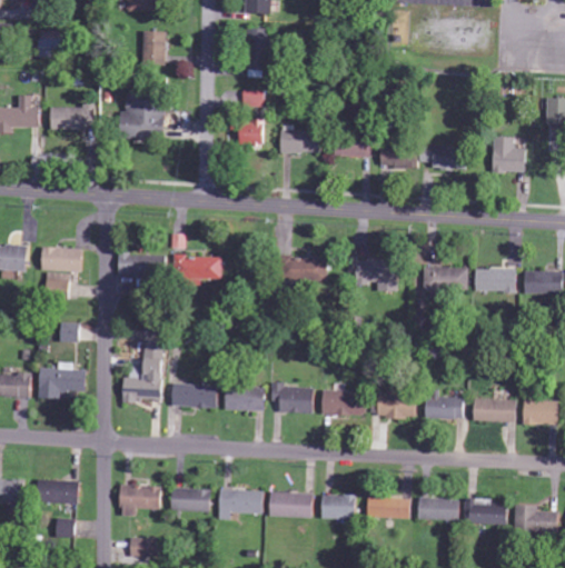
[(125,0),(125,11),(165,12),(165,0),(125,0)]
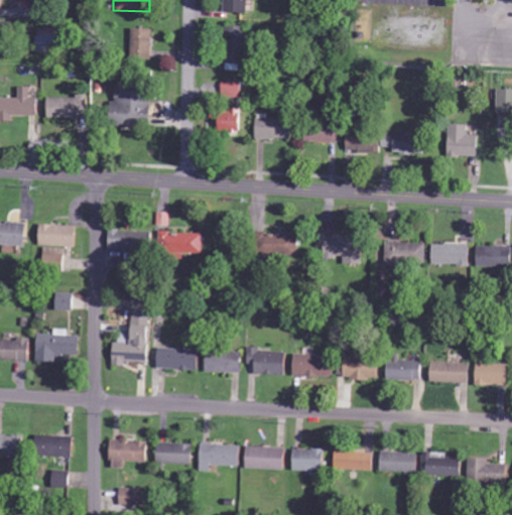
[(245,13),(245,0),(222,0),(222,12),(245,13)]
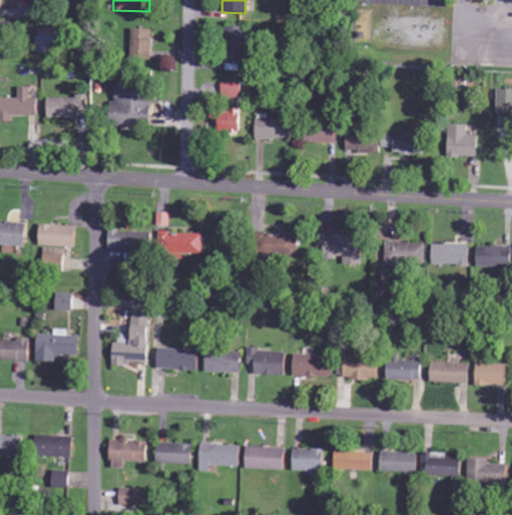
[(223,65),(243,65),(245,27),(225,26),(223,65)]
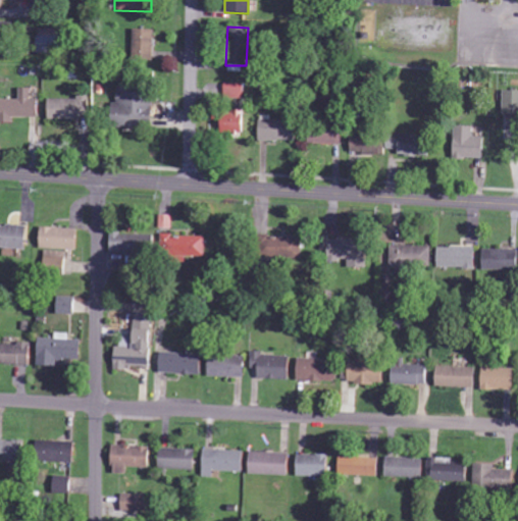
[(46,50),(46,45),(54,45),(53,29),(34,30),(35,51),(46,50)]
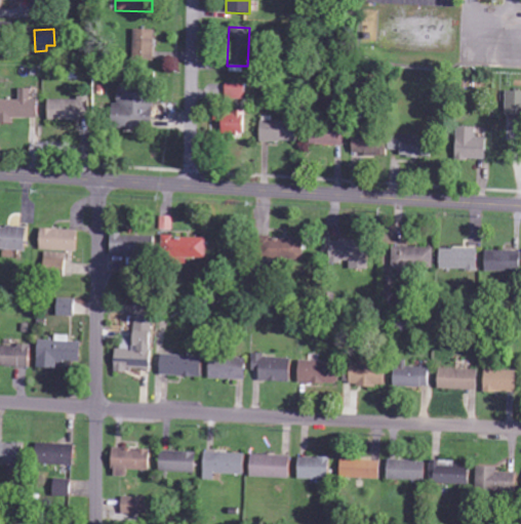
[(153,31),(136,30),(135,58),(152,58),(153,31)]
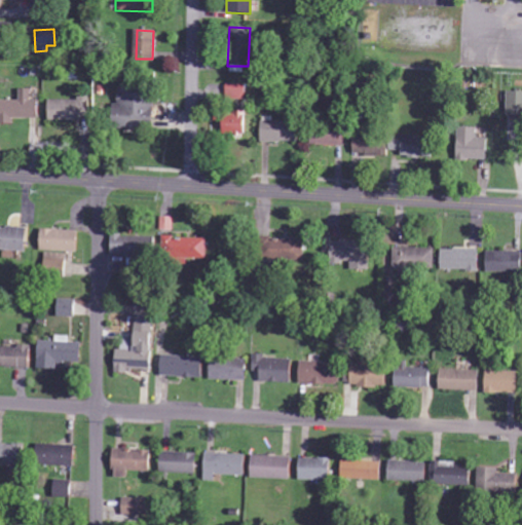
[(223,100),(243,101),(244,84),(223,83),(223,100)]
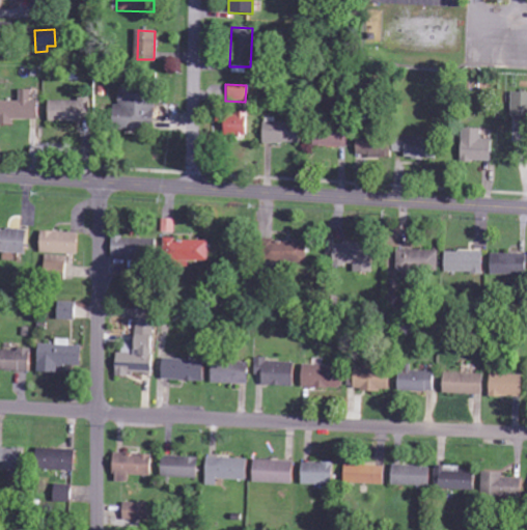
[(36,102),(28,102),(28,90),(17,89),(16,102),(0,101),(0,124),(9,126),(9,119),(35,119),(36,102)]
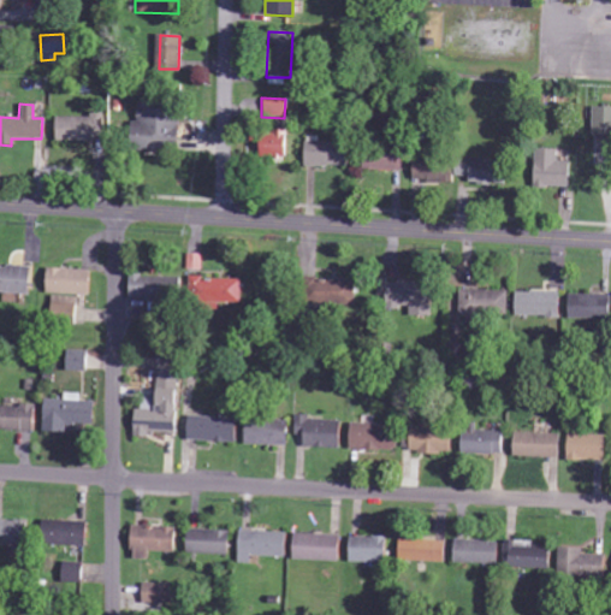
[(135,122),(130,122),(129,151),(177,152),(178,106),(135,105),(135,122)]
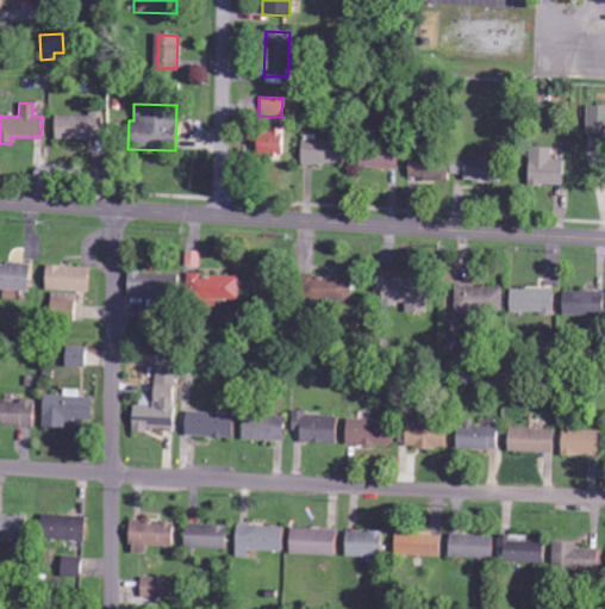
[(604,106),(585,106),(584,136),(604,136),(604,106)]
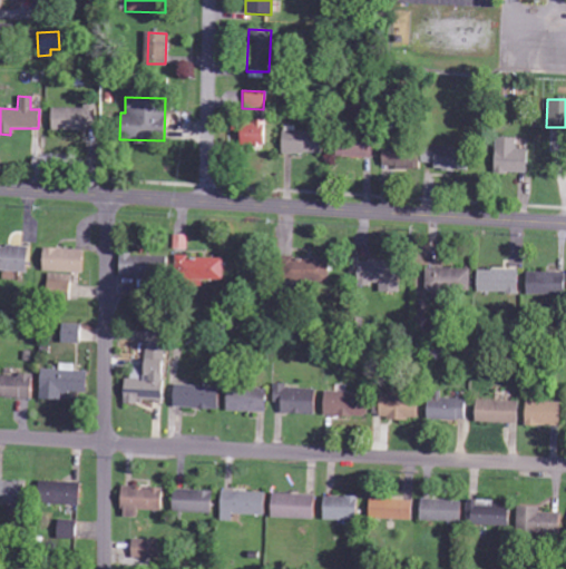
[(50,109),(50,130),(94,129),(93,104),(81,105),(81,108),(50,109)]
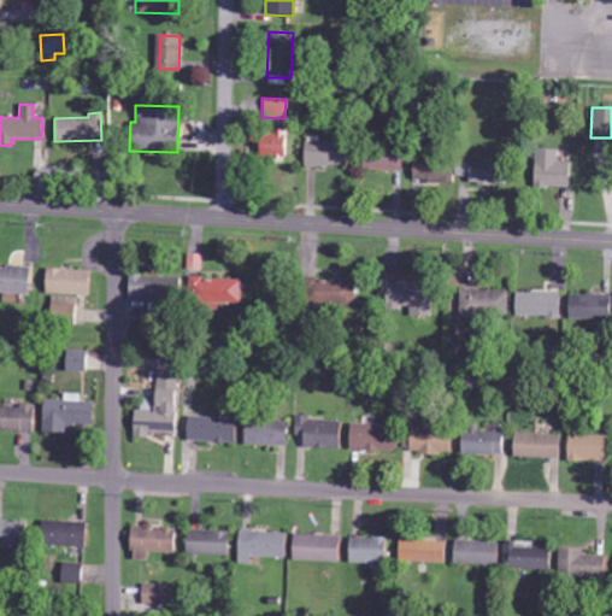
[(259,159),(286,159),(286,130),(259,130),(259,159)]
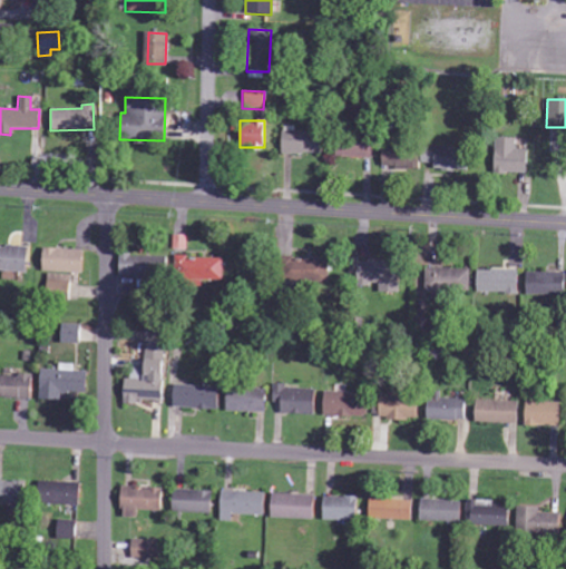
[(320,155),(321,130),(281,129),(280,154),(320,155)]
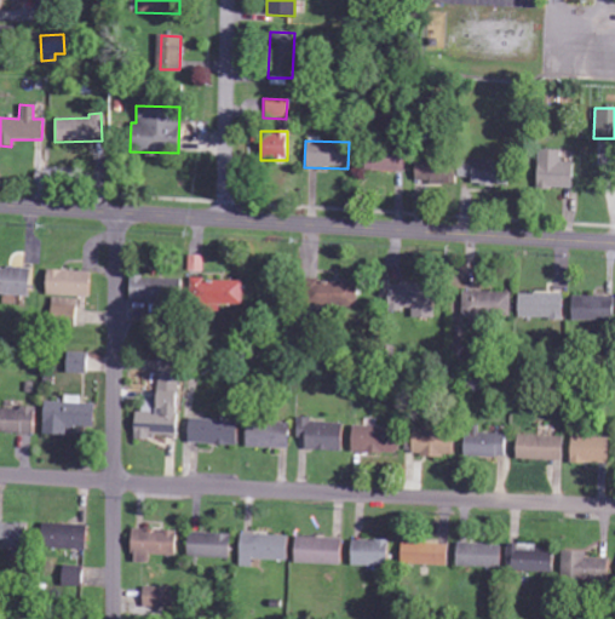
[(403,152),(365,150),(365,170),(402,171),(403,152)]
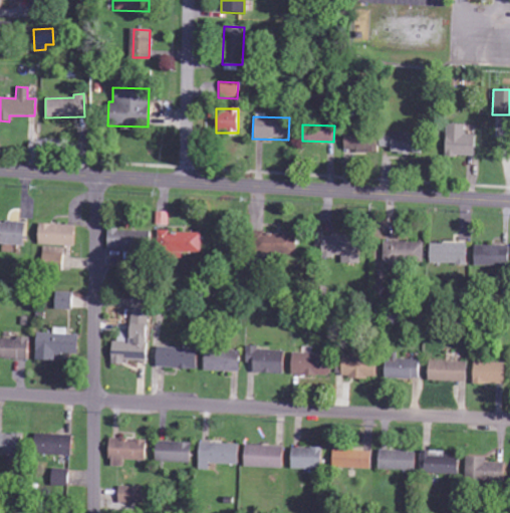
[(462,124),(443,124),(443,156),(473,157),(473,135),(462,135),(462,124)]
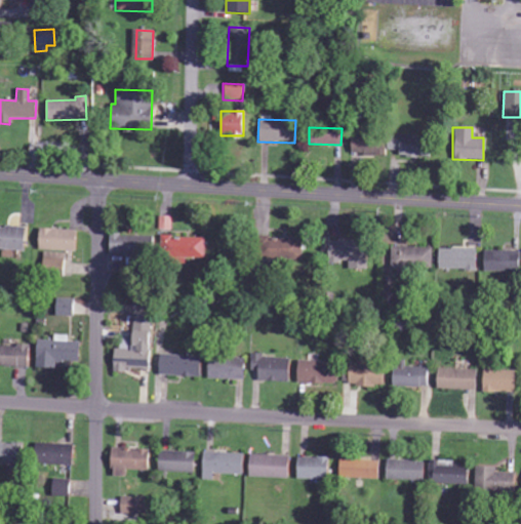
[(398,157),(429,158),(430,134),(399,133),(398,157)]
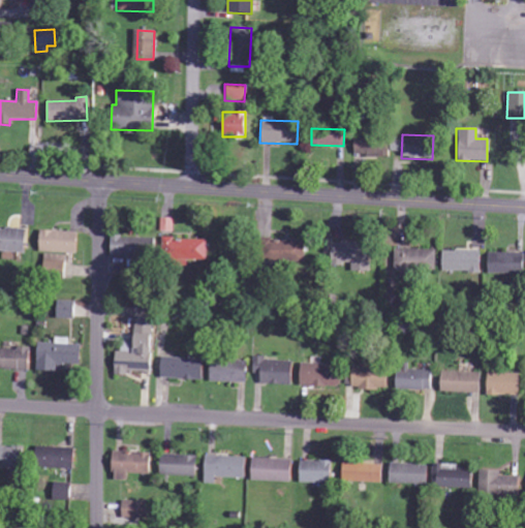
[(387,156),(387,151),(401,152),(401,137),(352,136),(352,155),(387,156)]
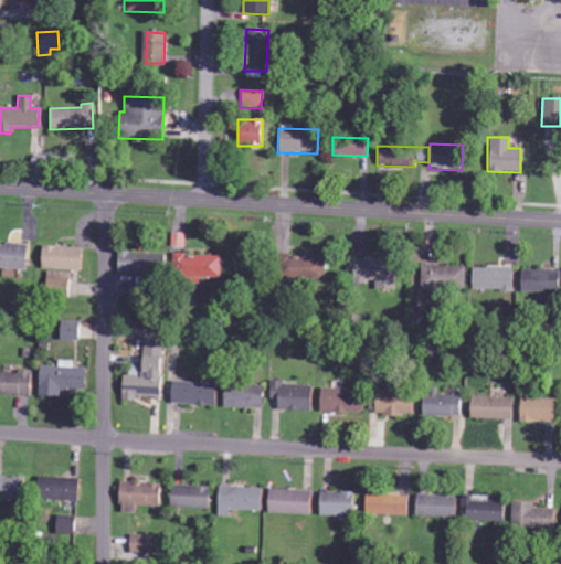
[(0,267),(25,269),(27,245),(0,243),(0,267)]
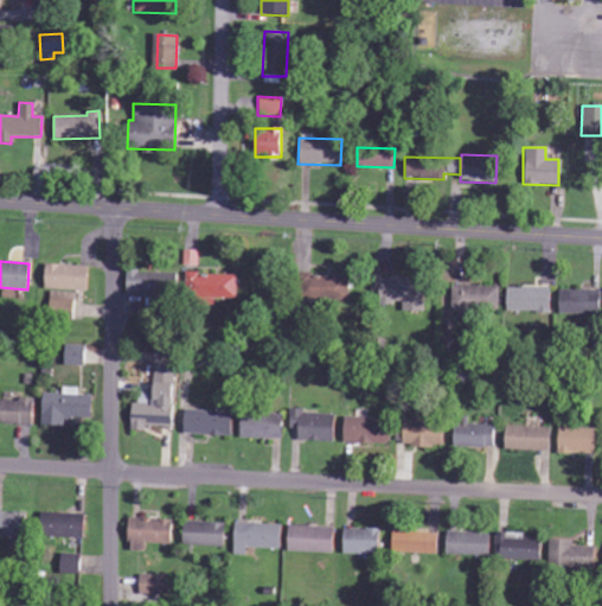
[(76,285),(76,266),(51,266),(52,285),(76,285)]
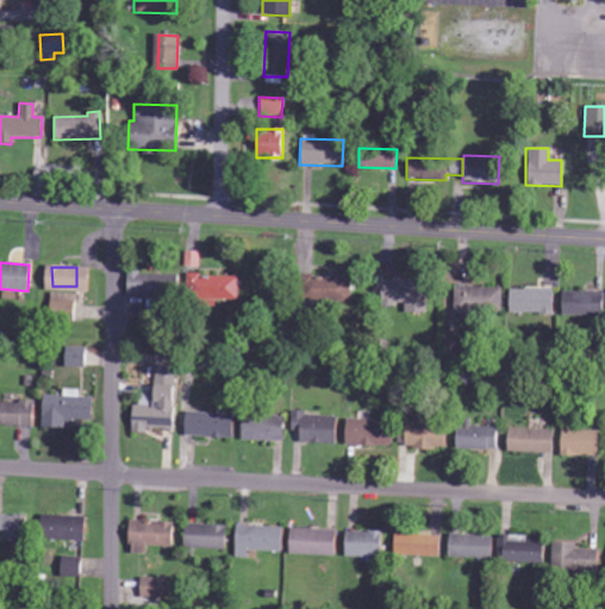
[(176,273),(126,273),(126,298),(178,297),(176,273)]
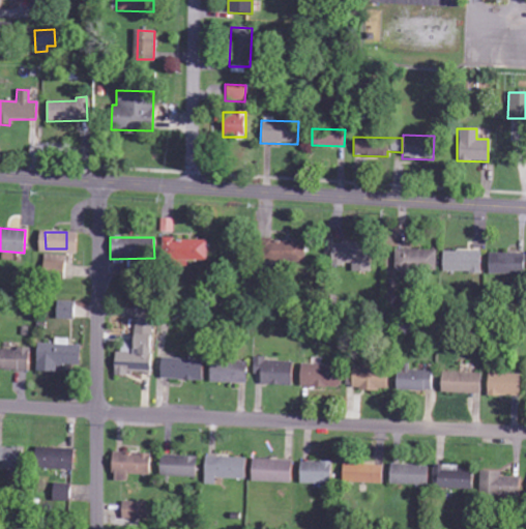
[(206,239),(162,238),(161,260),(206,260),(206,239)]
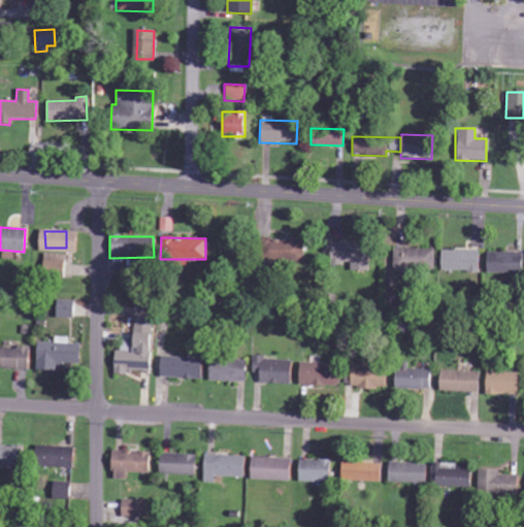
[(268,239),(267,260),(302,261),(302,239),(268,239)]
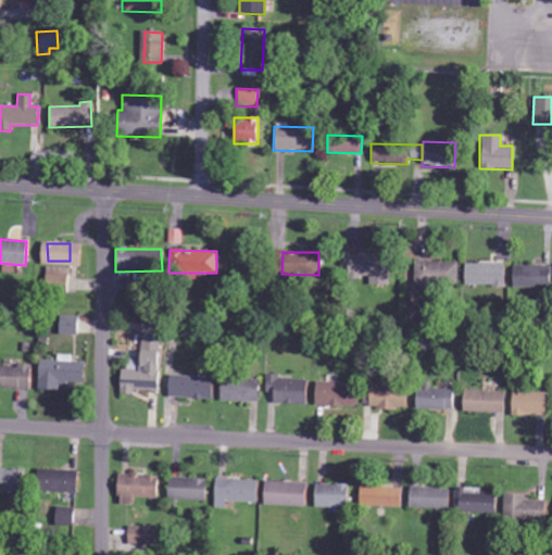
[(388,255),(348,254),(347,277),(367,278),(367,285),(387,285),(388,255)]
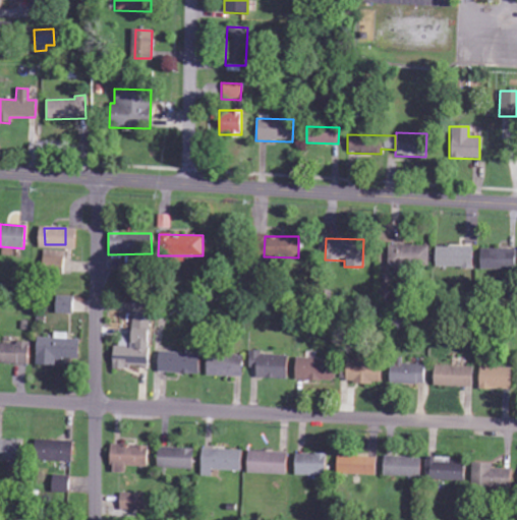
[(427,245),(386,243),(386,267),(426,268),(427,245)]
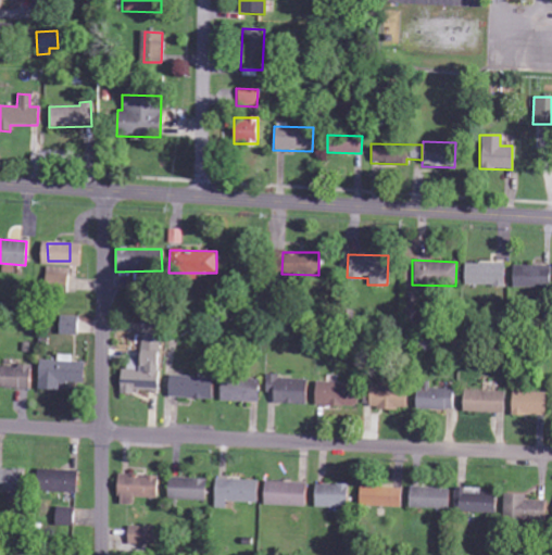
[(463,262),(463,285),(503,286),(503,263),(463,262)]
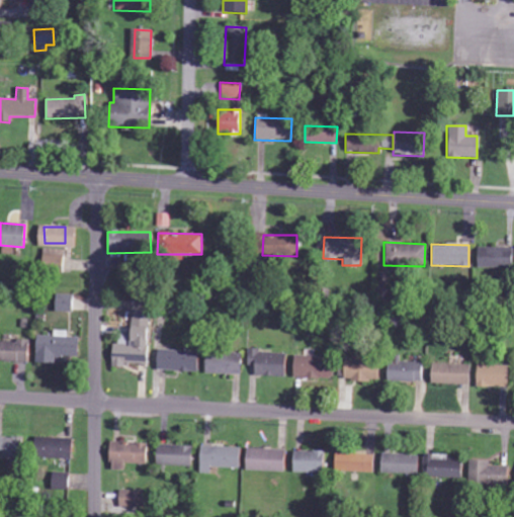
[(477,267),(511,268),(512,247),(477,247),(477,267)]
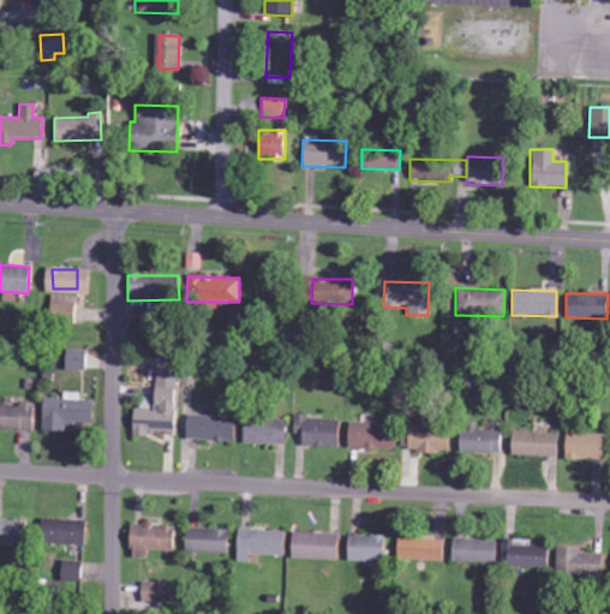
[(48,316),(75,317),(76,296),(51,294),(48,316)]
